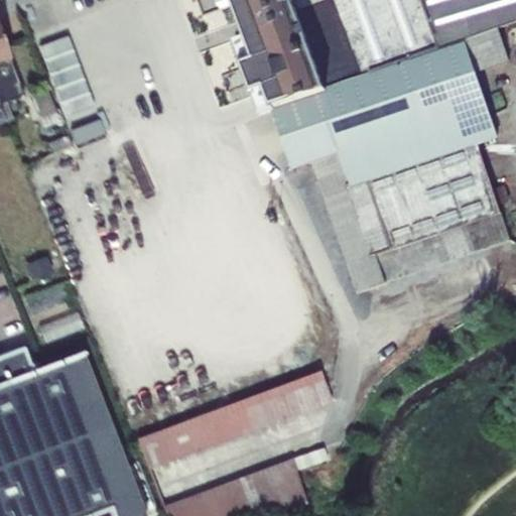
[(333,0),(363,77),(439,49),(420,0),(292,0),(297,12),(330,0),(333,0)]
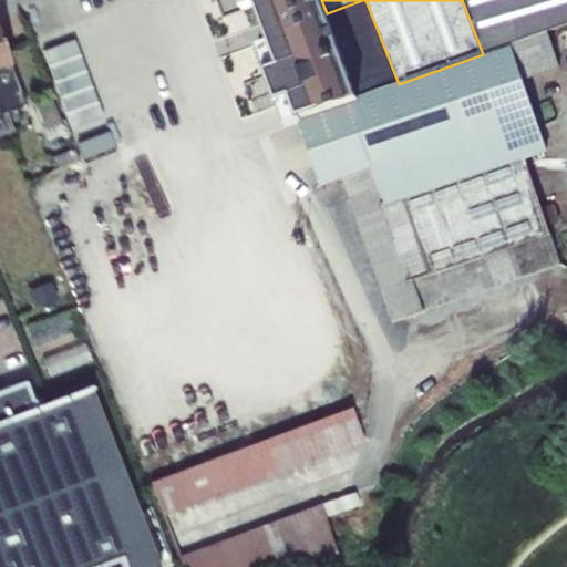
[(566,0),(462,0),(483,54),(547,30),(566,23),(566,0)]
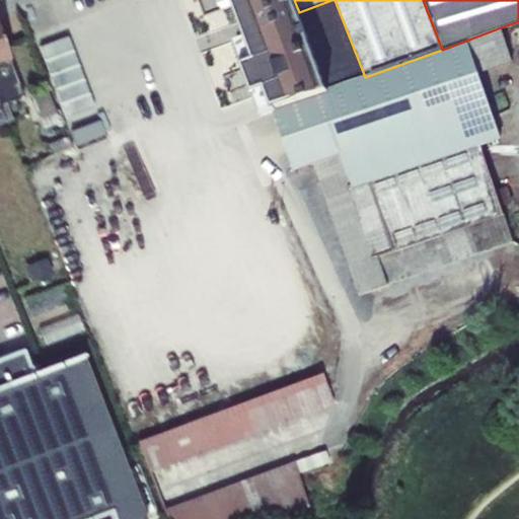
[(512,63),(501,27),(442,50),(365,77),(273,108),(294,171),(313,164),(359,295),(511,242),(500,207),(512,203),(508,188),(495,191),(480,152),(483,151),(480,145),(500,138),(477,74),(512,63)]
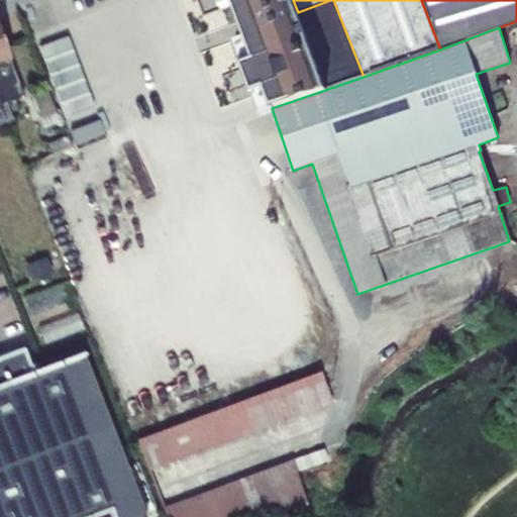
[(7,58),(0,60),(0,103),(5,101),(23,95),(7,58)]
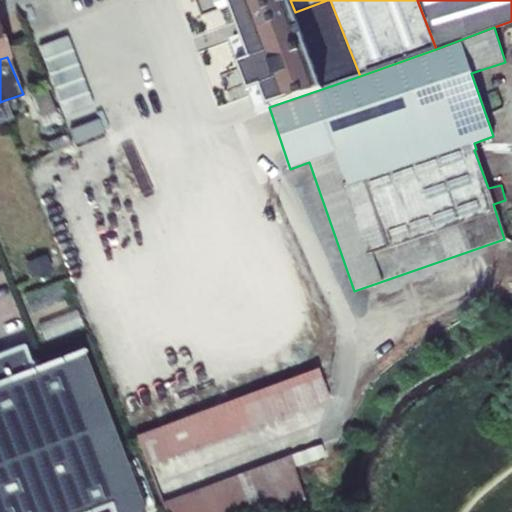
[(47,87),(29,92),(43,126),(60,120),(47,87)]
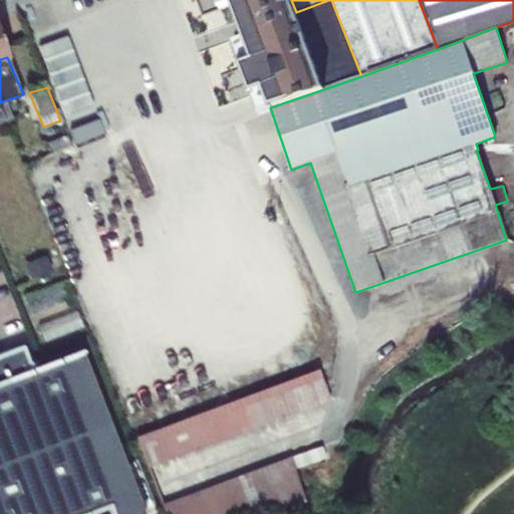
[(12,117),(5,100),(0,102),(0,106),(5,119),(12,117)]
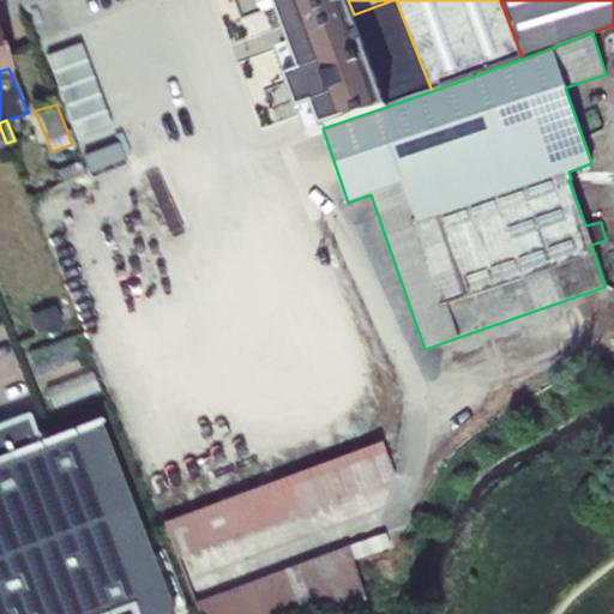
[(288,122),(277,125),(281,137),(292,134),(288,122)]
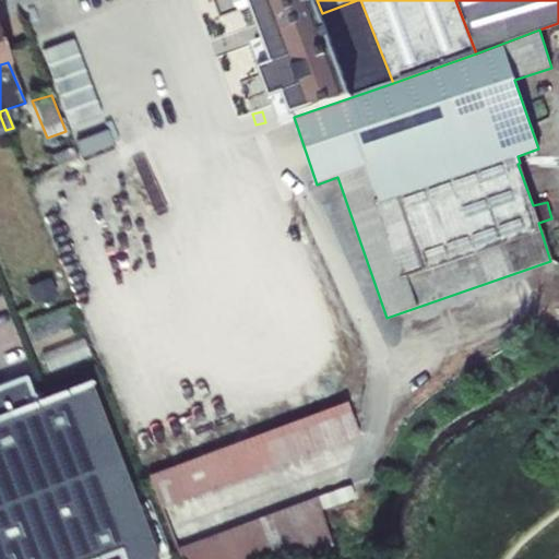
[(107,129),(75,140),(82,158),(114,146),(107,129)]
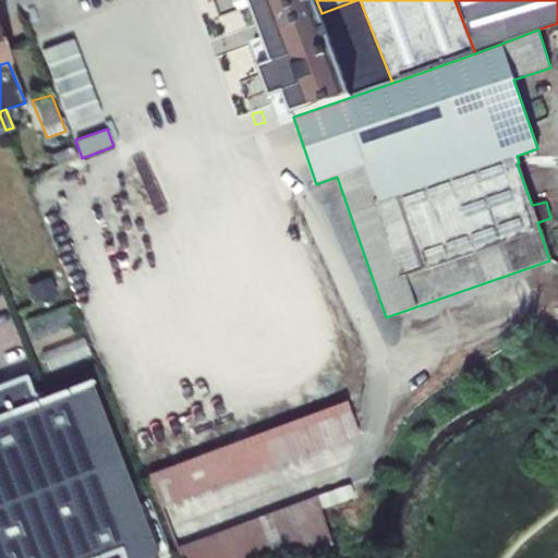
[(76,157),(72,146),(52,154),(57,165),(76,157)]
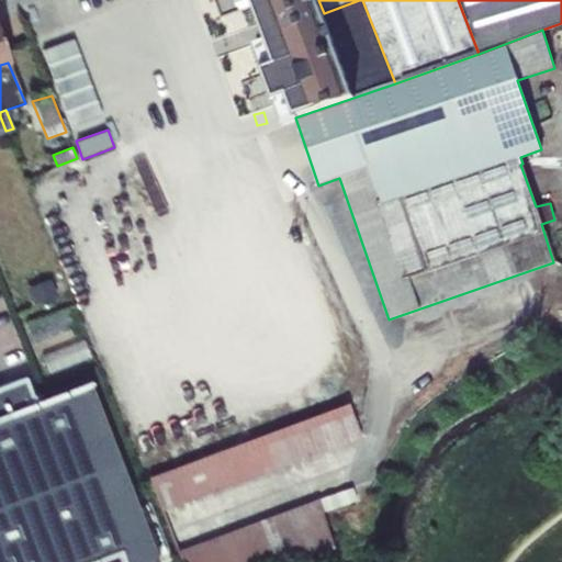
[(51,278),(27,287),(34,304),(57,295),(51,278)]
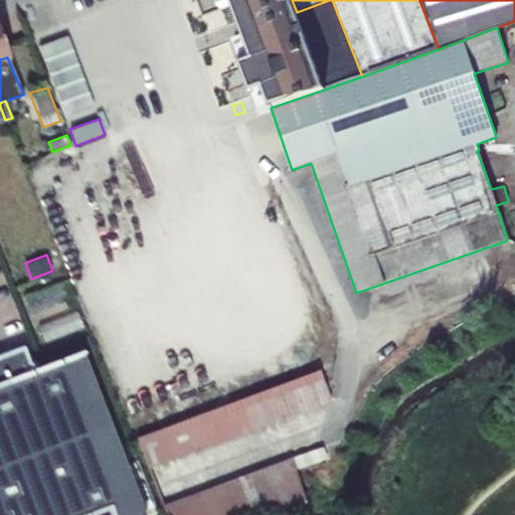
[(79,317),(41,331),(46,346),(86,332),(79,317)]
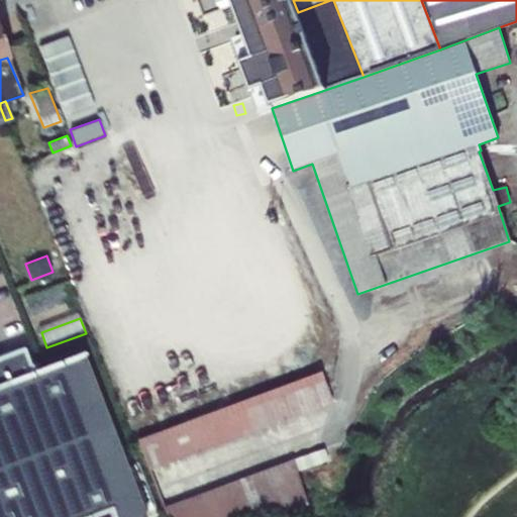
[(0,516),(87,516),(109,509),(112,516),(144,516),(83,353),(0,385),(0,516)]
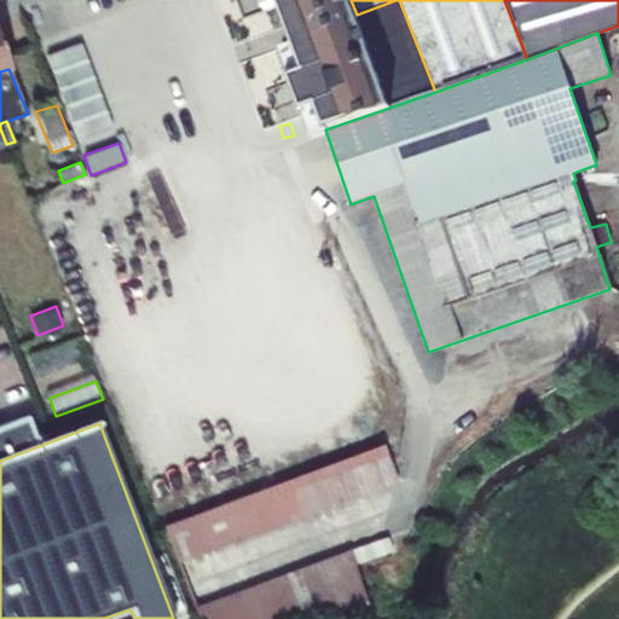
[(179,562),(397,481),(383,445),(166,525),(179,562)]
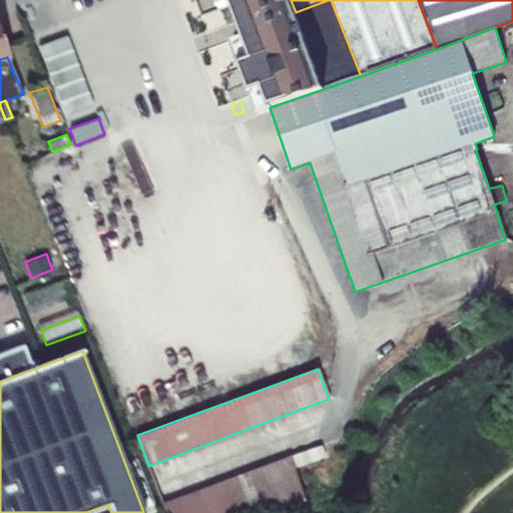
[(254,512),(304,500),(291,455),(162,503),(165,512),(254,512)]
